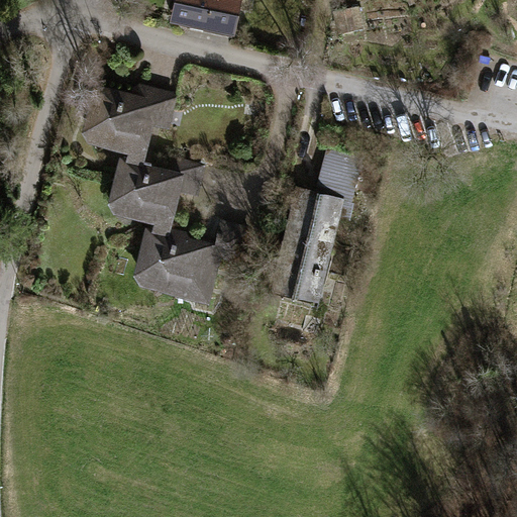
[(241,0),(175,0),(171,21),(234,35),(241,0)]
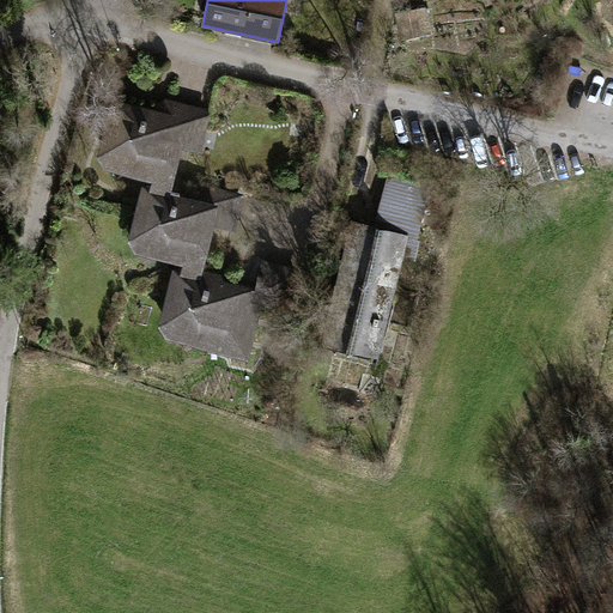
[(426,8),(396,14),(401,41),(432,35),(426,8)]
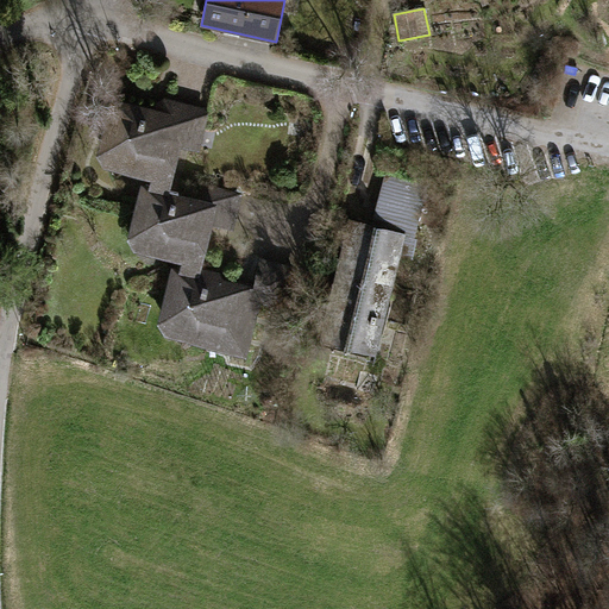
[(154,107),(110,96),(96,154),(106,169),(152,180),(151,184),(142,182),(127,239),(136,252),(182,263),(180,271),(173,269),(158,324),(165,337),(249,357),(263,297),(293,305),(300,268),(262,257),(255,287),(232,281),(232,276),(202,269),(213,226),(234,233),(245,193),(199,180),(195,198),(171,192),(184,145),(200,150),(209,110),(165,99),(154,107)]
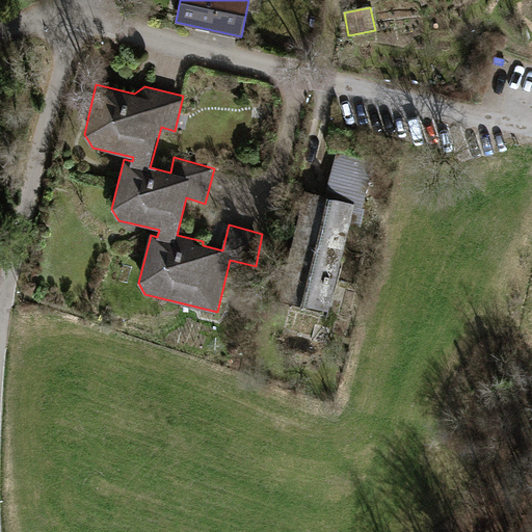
[(374,162),(337,152),(326,196),(364,206),(374,162)]
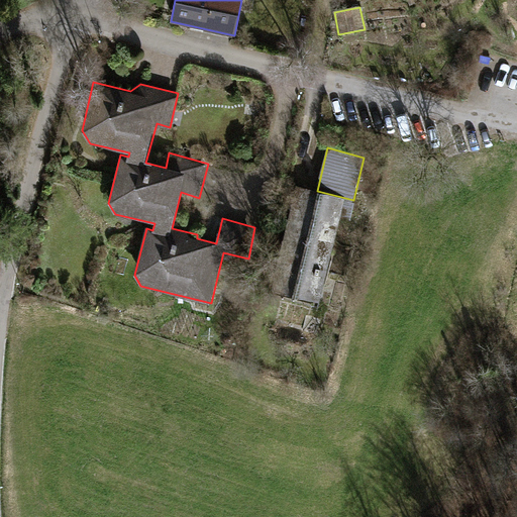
[(317,191),(291,184),(267,289),(322,301),(341,214),(351,217),(355,200),(353,200),(317,191)]
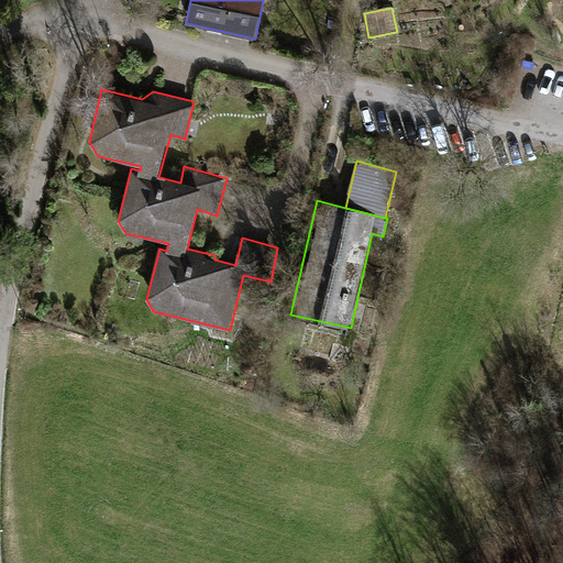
All buildings are outlined.
